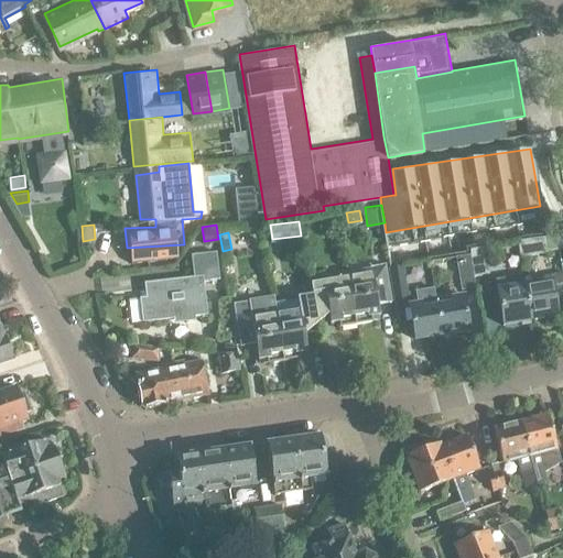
[(544,234),(518,239),(521,253),(547,249),(544,234)]
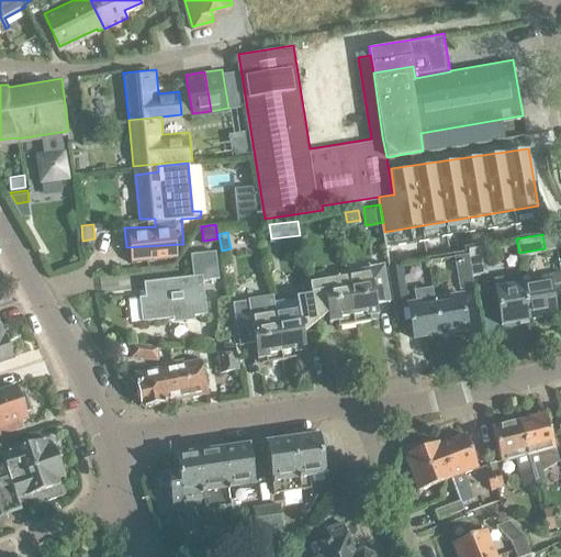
[(469,246),(470,251),(473,273),(489,269),(484,243),(469,246)]
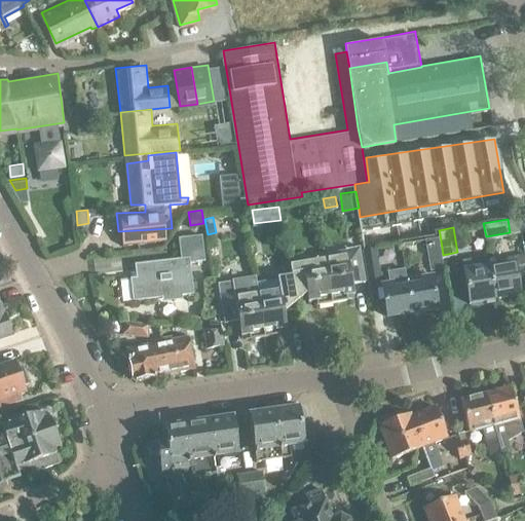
[(130,274),(134,298),(162,294),(162,298),(183,296),(183,292),(194,291),(190,259),(205,258),(202,232),(179,234),(181,255),(135,261),(137,274),(130,274)]
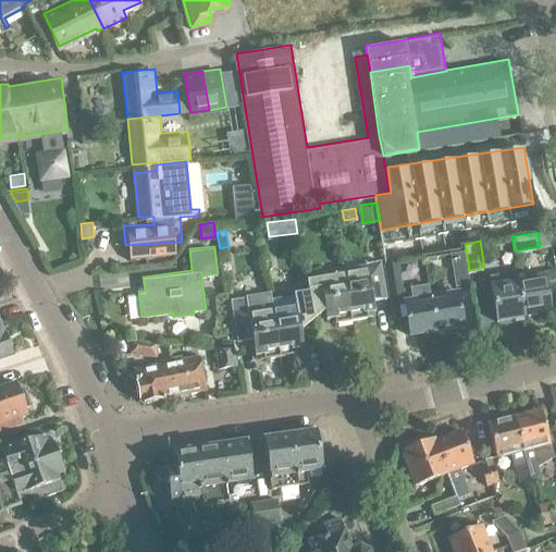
[(452,250),(457,283),(470,281),(469,270),(466,248),(452,250)]
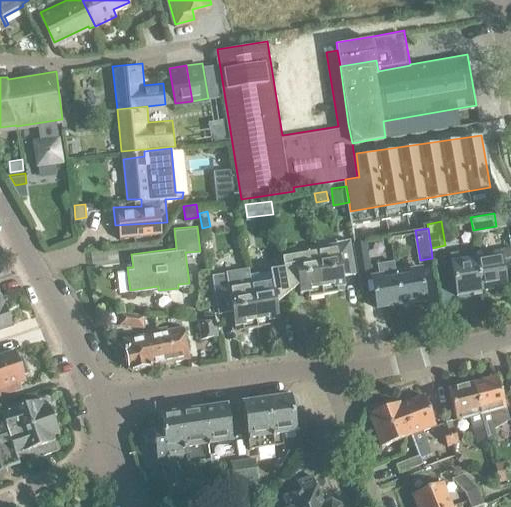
[(337,243),(316,246),(324,292),(339,289),(338,284),(345,283),(343,273),(357,271),(351,238),(337,240),(337,243)]
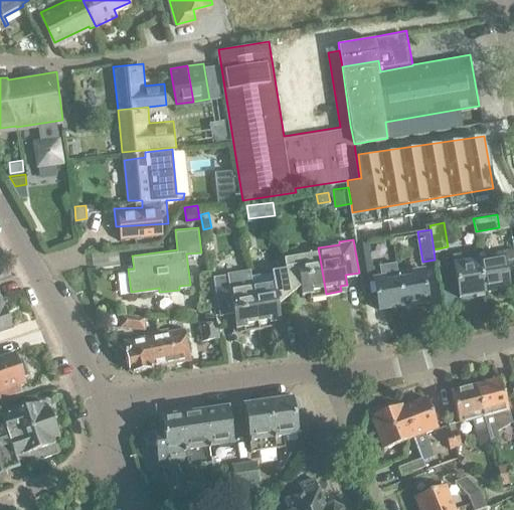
[(368,239),(356,241),(361,272),(374,270),(368,239)]
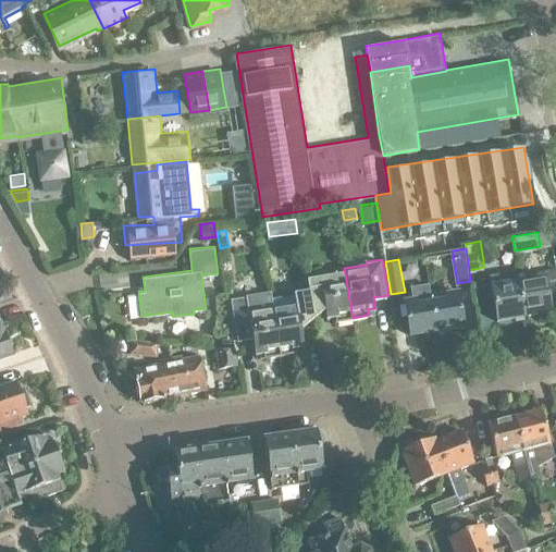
[(531,276),(521,278),(527,314),(554,309),(551,290),(555,287),(555,267),(531,271),(531,276)]
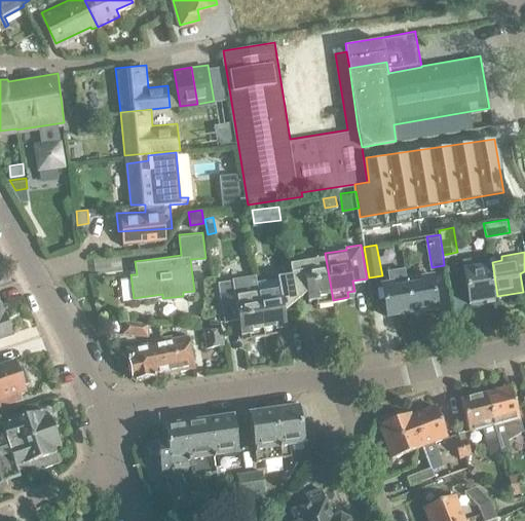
[(317,302),(333,300),(325,253),(304,257),(303,254),(289,257),(292,274),(294,274),(296,291),(307,289),(308,298),(316,297),(317,302)]
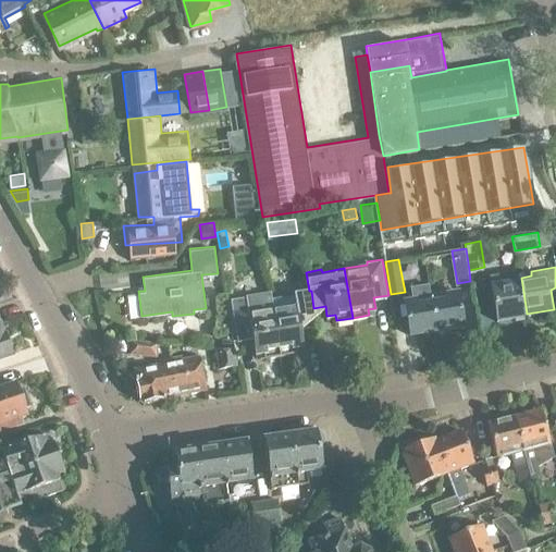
[(499,318),(527,314),(521,278),(519,278),(517,268),(504,270),(506,280),(494,282),(499,318)]
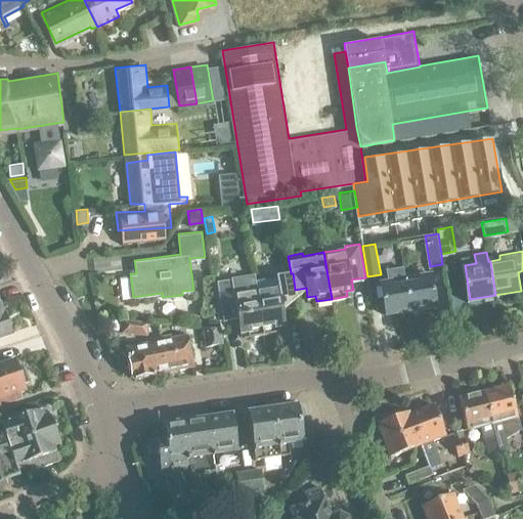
[(387,312),(412,308),(407,276),(406,276),(404,264),(387,267),(389,279),(382,280),(387,312)]
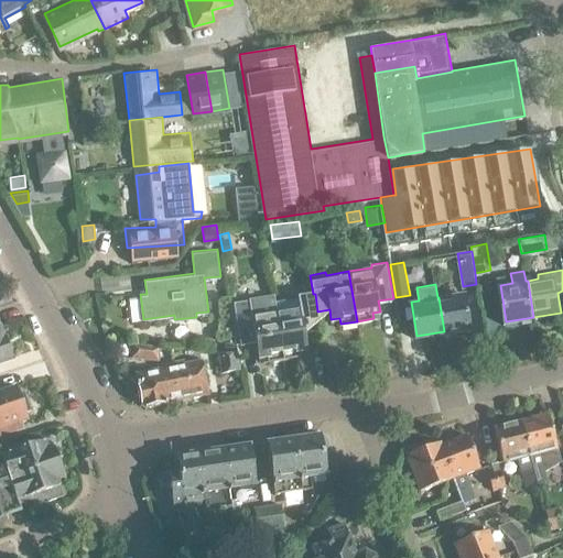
[(235,298),(240,341),(255,339),(258,357),(259,361),(285,357),(274,292),(235,298)]
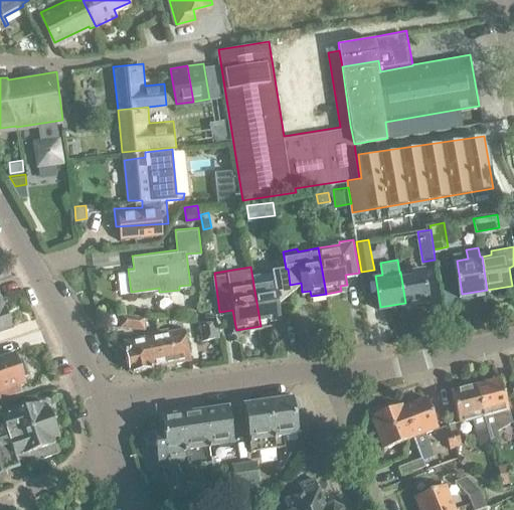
[(425,268),(400,272),(405,303),(431,298),(425,268)]
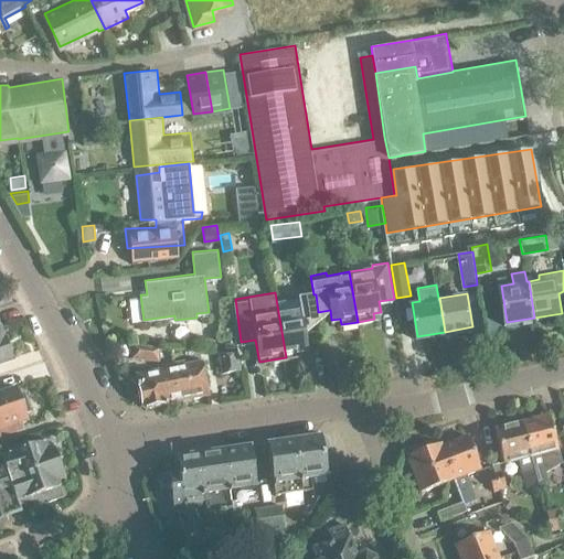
[(301,303),(278,307),(287,359),(304,357),(302,351),(311,350),(307,320),(319,318),(318,312),(316,294),(314,294),(300,296),(301,303)]
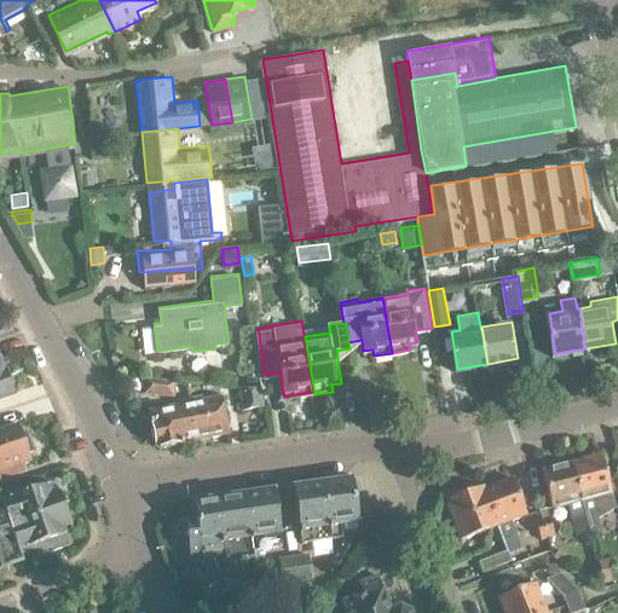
[(0,368),(0,393),(15,389),(7,366),(4,366),(0,368)]
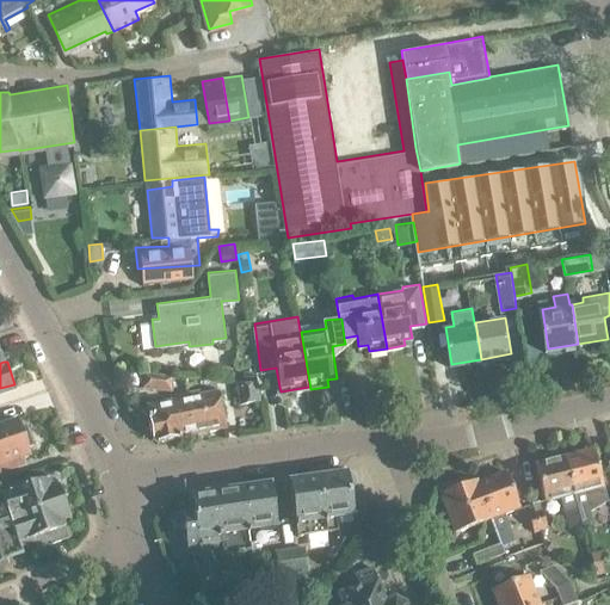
[(174,374),(146,370),(145,384),(173,387),(174,374)]
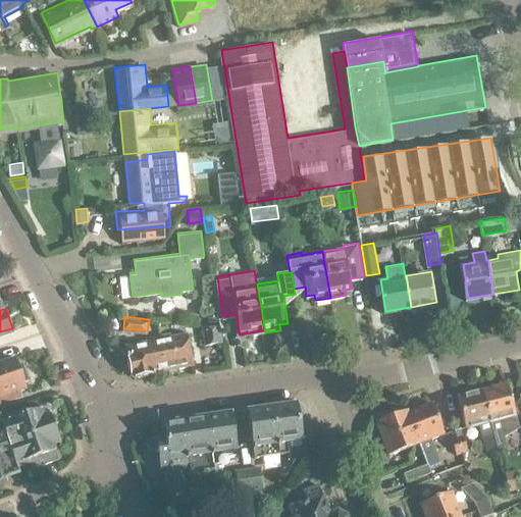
[(222,340),(220,323),(203,322),(206,343),(222,340)]
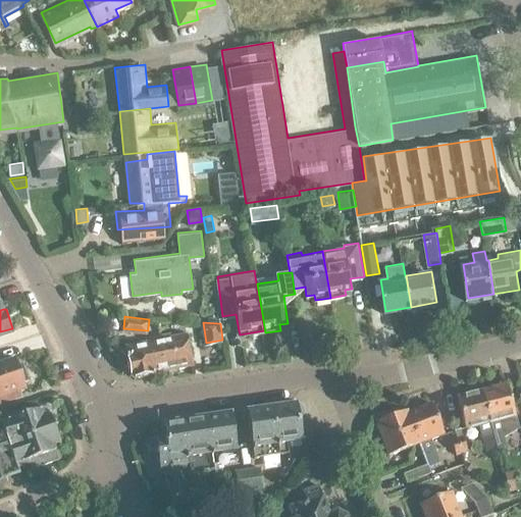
[(170,330),(159,333),(165,368),(194,362),(188,330),(171,333),(170,330)]
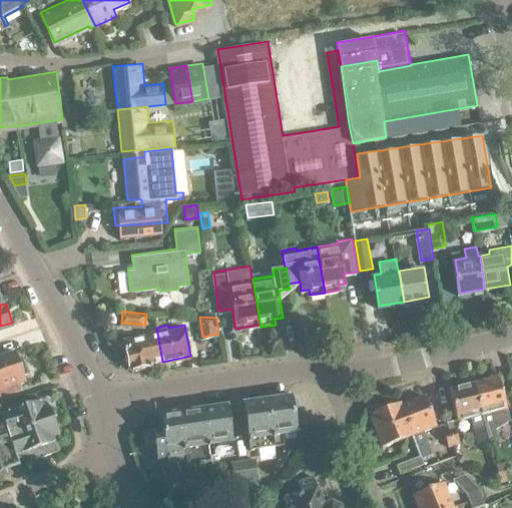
[(129,368),(162,362),(156,328),(144,330),(144,332),(123,337),(129,368)]
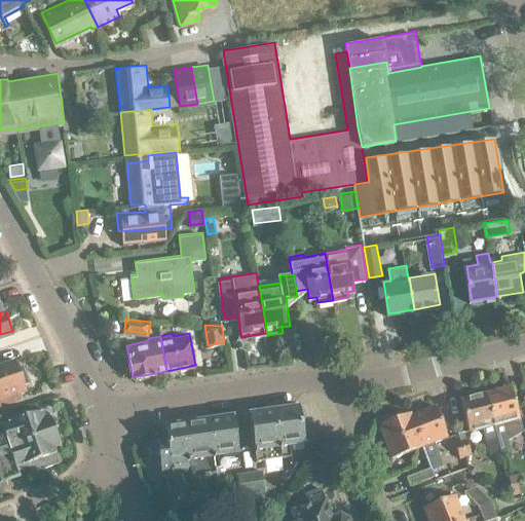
[(26,388),(23,381),(29,380),(23,362),(16,364),(14,357),(0,362),(0,402),(22,396),(21,391),(26,388)]
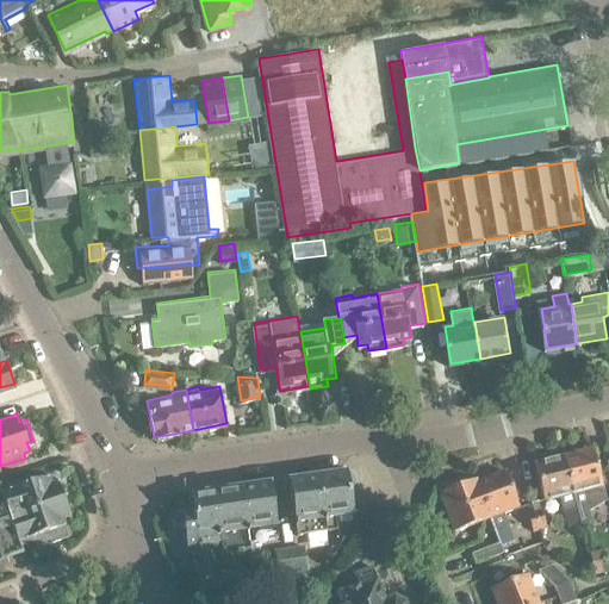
[(594,444),(565,452),(582,520),(582,521),(594,518),(590,508),(608,497),(603,481),(594,444)]
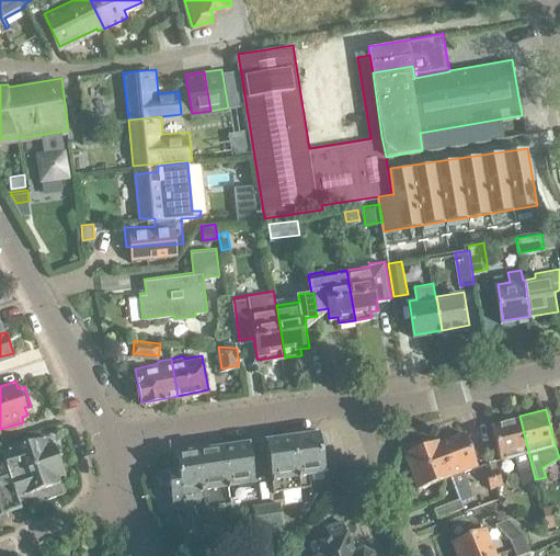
[(502,456),(515,453),(522,481),(535,478),(520,416),(493,422),(502,456)]
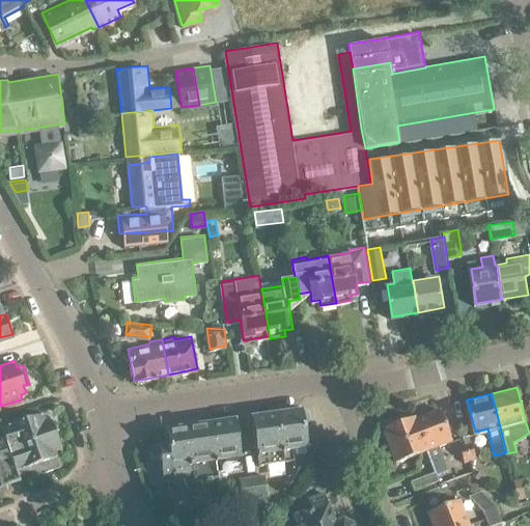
[(413,417),(425,448),(426,447),(436,470),(436,469),(437,472),(448,467),(439,443),(453,438),(441,406),(417,415),(413,417)]
